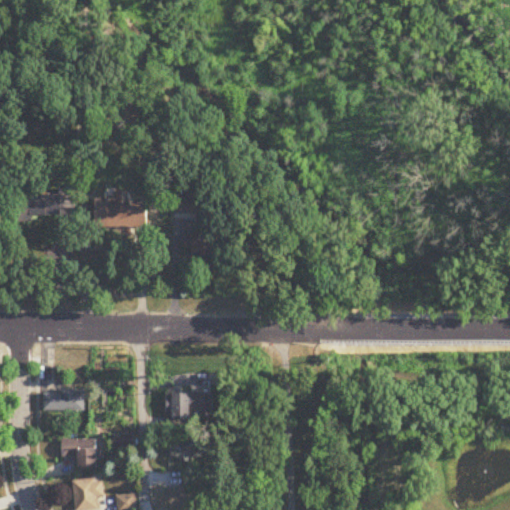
[(94,197),(94,226),(145,226),(145,201),(129,201),(129,190),(114,190),(114,197),(94,197)]
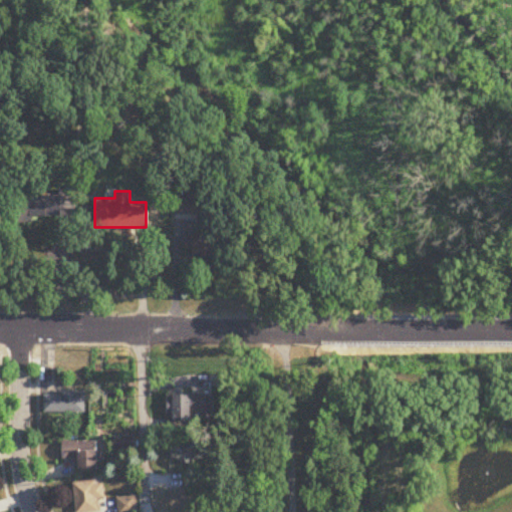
[(61,217),(61,195),(15,195),(15,217),(61,217)]
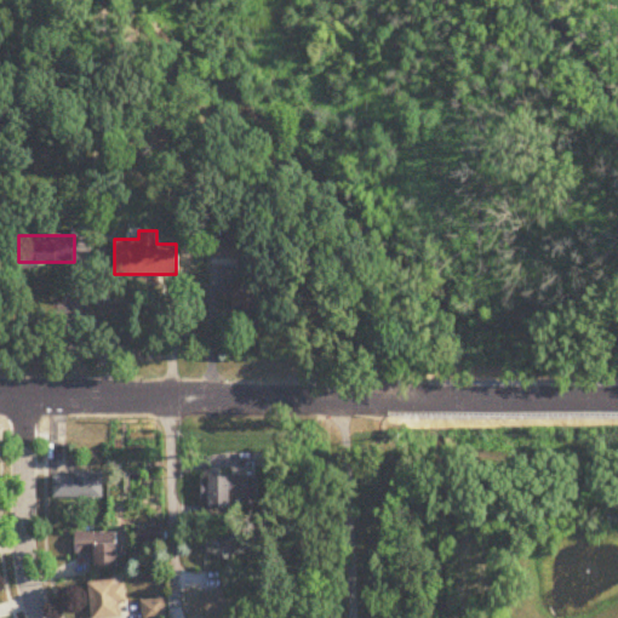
[(211,256),(238,256),(238,238),(211,238),(211,256)]
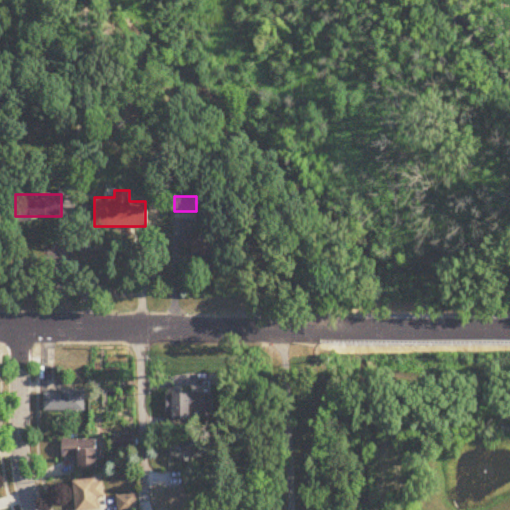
[(84,411),(84,389),(42,389),(42,411),(84,411)]
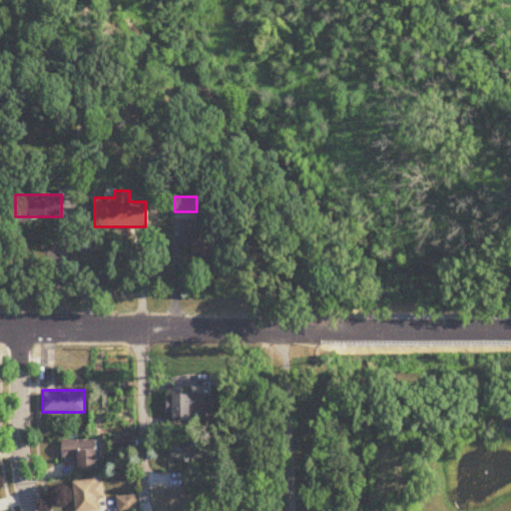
[(212,419),(212,392),(166,392),(166,419),(212,419)]
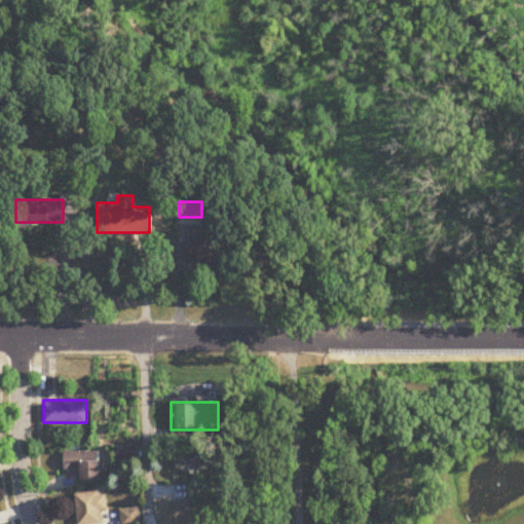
[(213,472),(213,447),(176,447),(176,472),(213,472)]
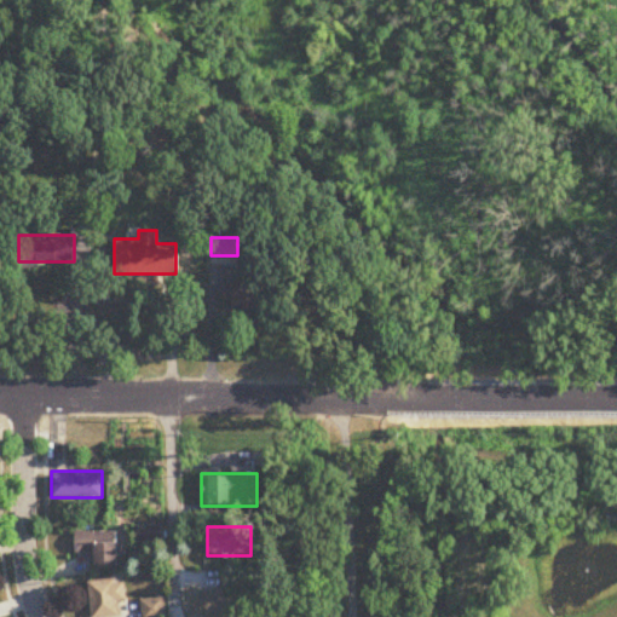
[(117,531),(73,531),(73,551),(94,551),(94,565),(117,565),(117,531)]
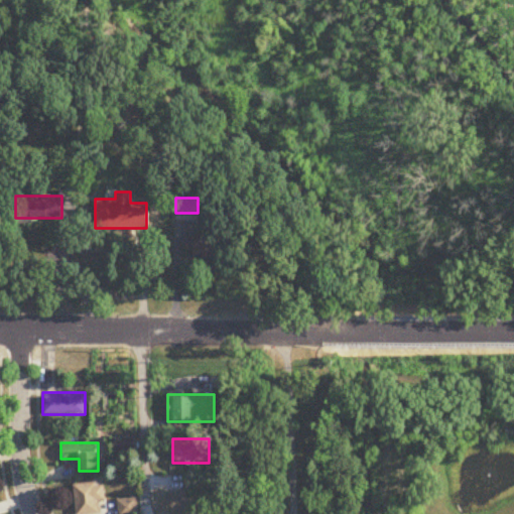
[(98,513),(98,500),(103,500),(103,483),(74,483),(74,513),(98,513)]
